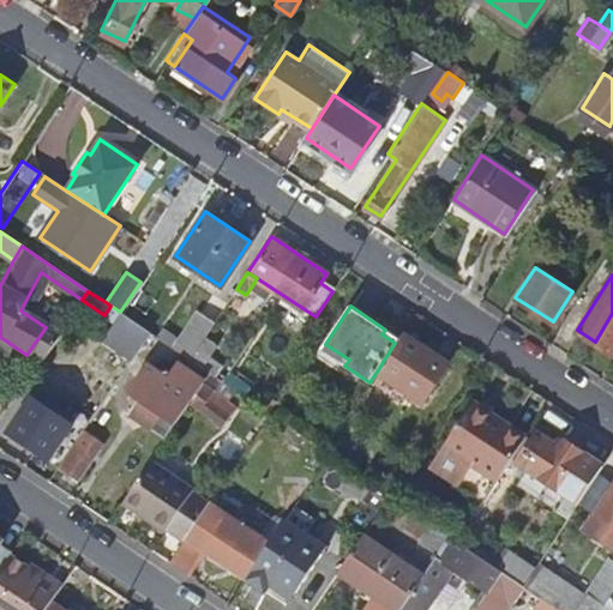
[(199,307),(172,348),(188,358),(205,336),(216,319),(199,307)]
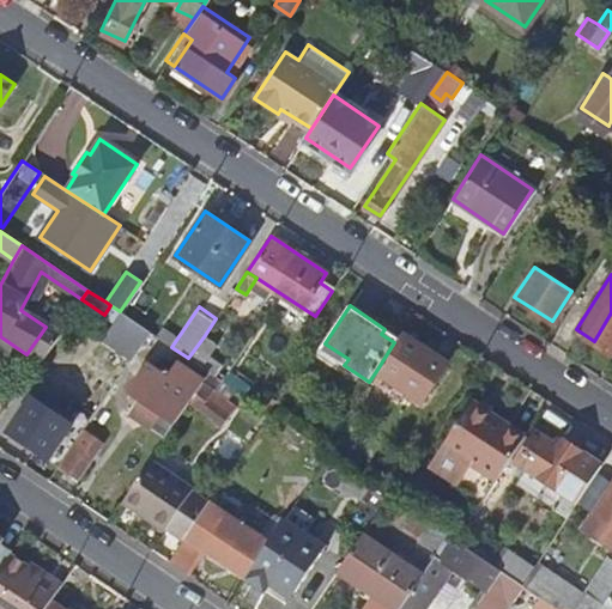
[(611,312),(594,341),(611,352),(611,351),(611,312)]
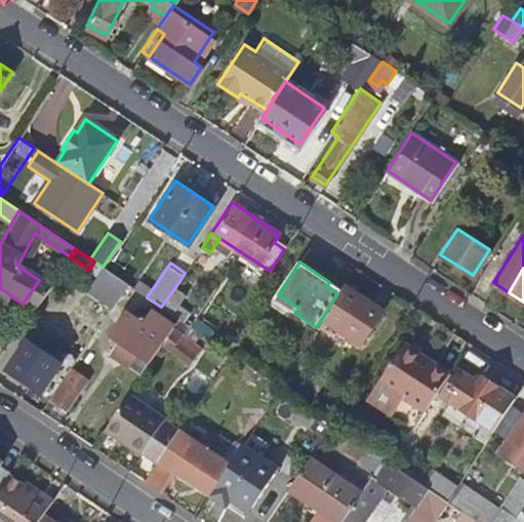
[(98,276),(121,291),(127,283),(104,269),(98,276)]
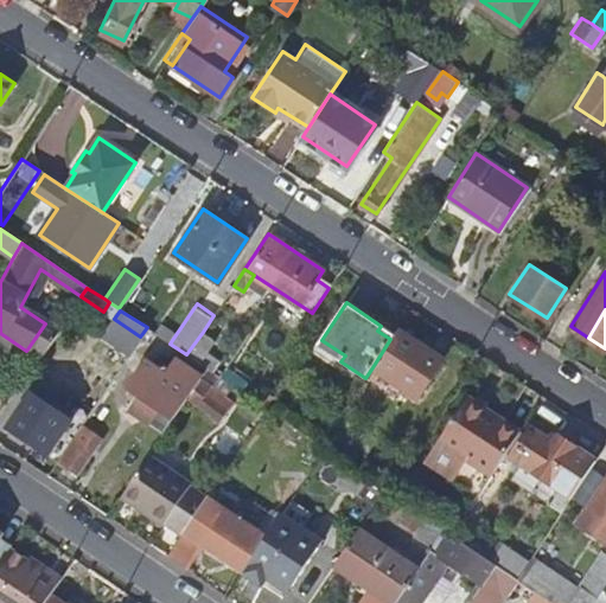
[(372,367),(416,397),(441,359),(396,331),(390,339),(372,367)]
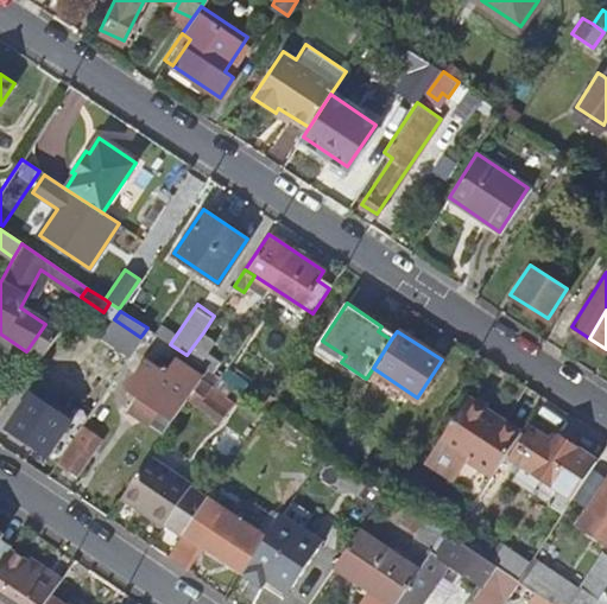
[(203,332),(187,355),(197,362),(213,339),(203,332)]
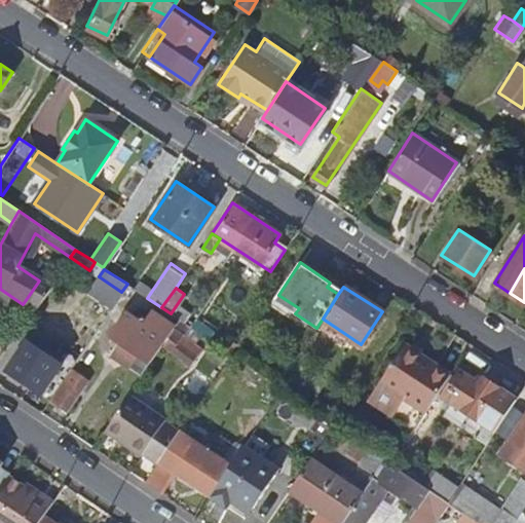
[(124,310),(107,336),(120,345),(113,357),(140,376),(143,372),(161,343),(173,327),(152,312),(144,324),(124,310)]
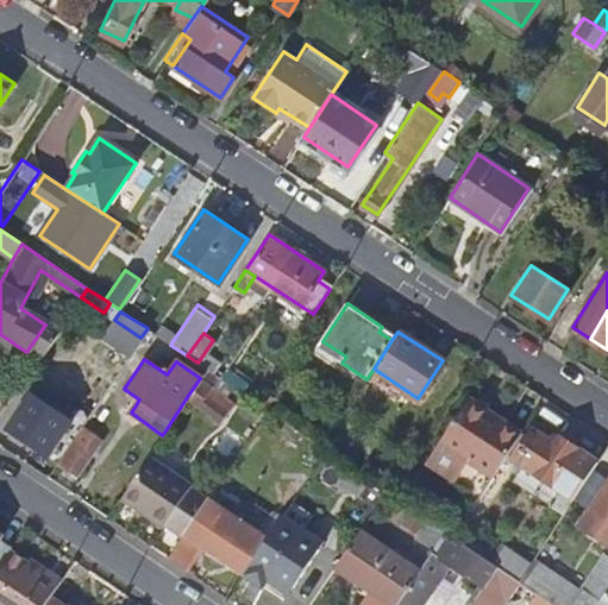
[(224,380),(256,402),(263,391),(256,386),(257,384),(232,367),(224,380)]
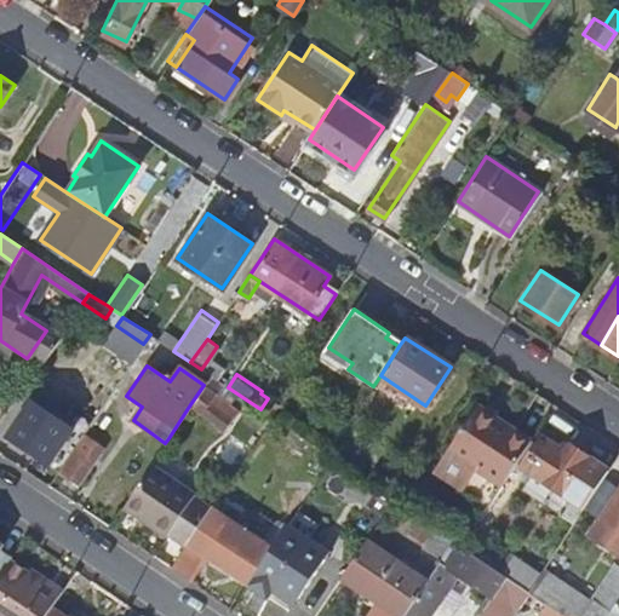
[(204,385),(190,404),(213,421),(208,429),(219,436),(236,410),(211,393),(215,389),(210,386),(213,381),(208,378),(204,385)]
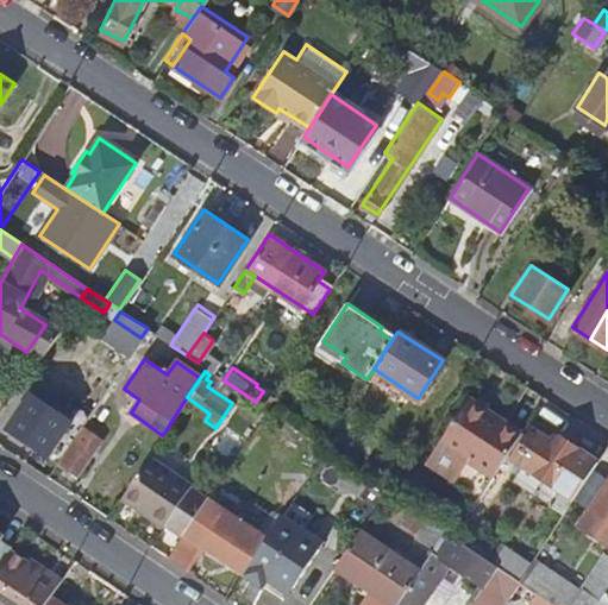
[(18,383),(0,410),(0,420),(6,424),(31,389),(32,390),(36,385),(26,379),(24,384),(18,383)]
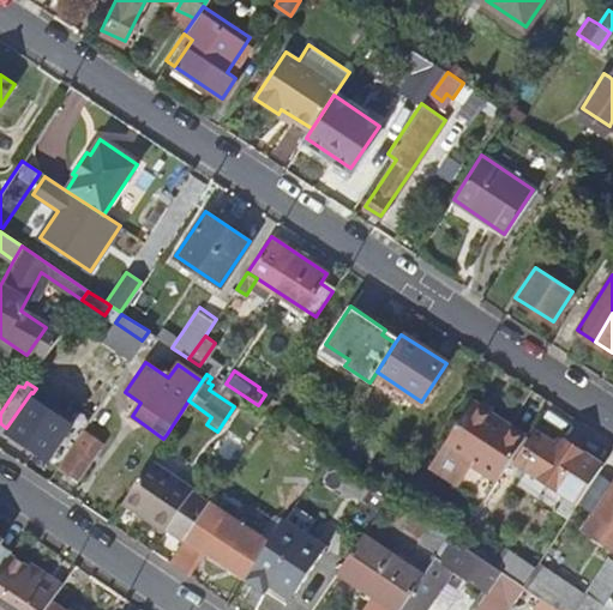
[(6,428),(48,458),(73,421),(61,412),(65,408),(50,397),(47,403),(32,393),(31,392),(6,428)]
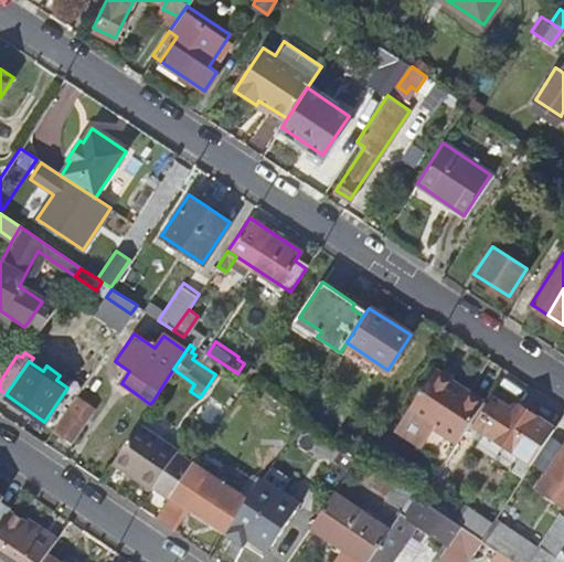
[(405,411),(456,445),(483,402),(433,370),(405,411)]
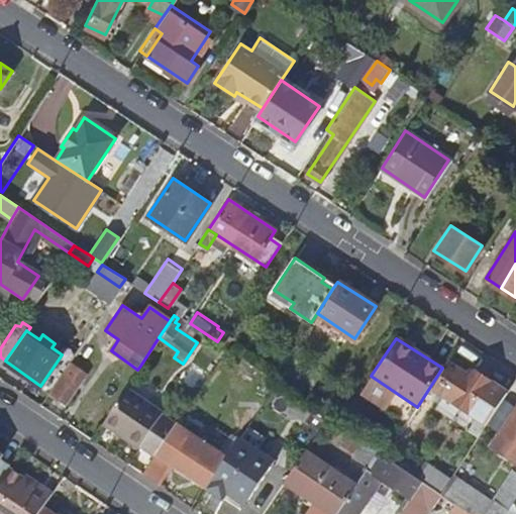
[(72,364),(53,393),(64,400),(84,371),(72,364)]
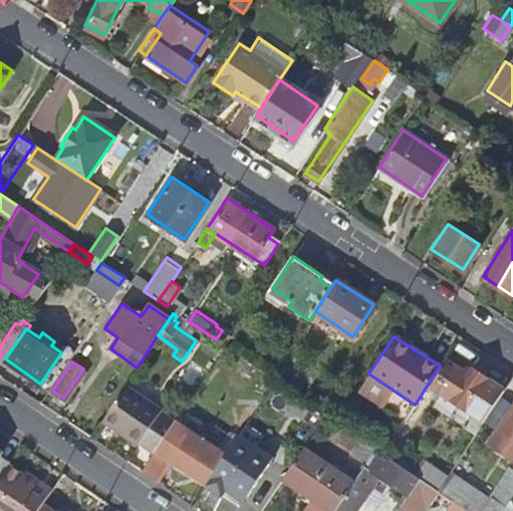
[(432,387),(483,420),(504,389),(472,368),(468,373),(449,361),(432,387)]
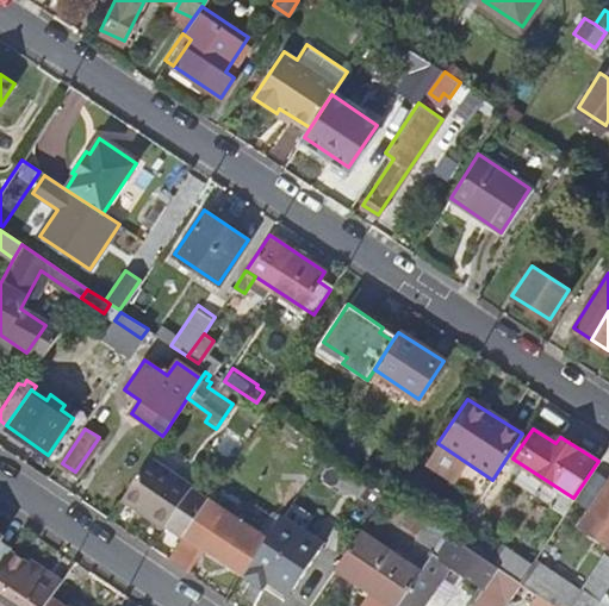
[(149,457),(122,498),(165,526),(192,485),(149,457)]
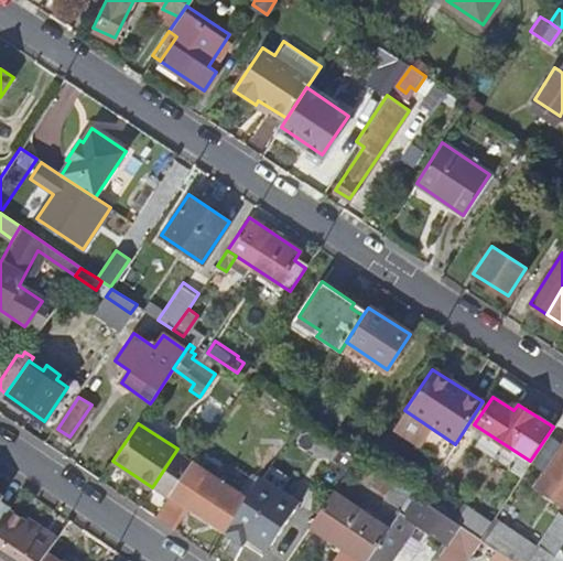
[(562,443),(536,486),(562,504),(562,443)]
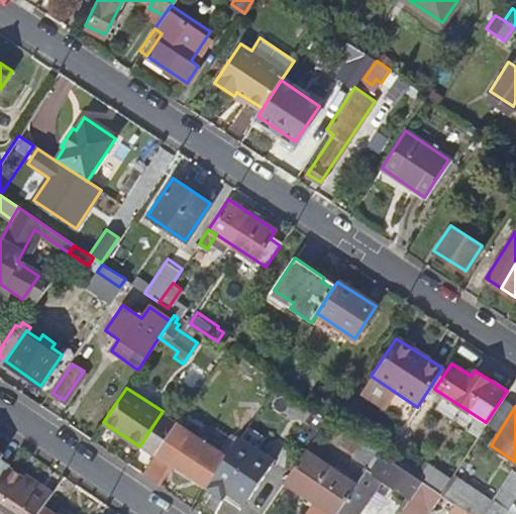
[(178,421),(163,411),(139,446),(153,456),(157,451),(167,437),(178,421)]
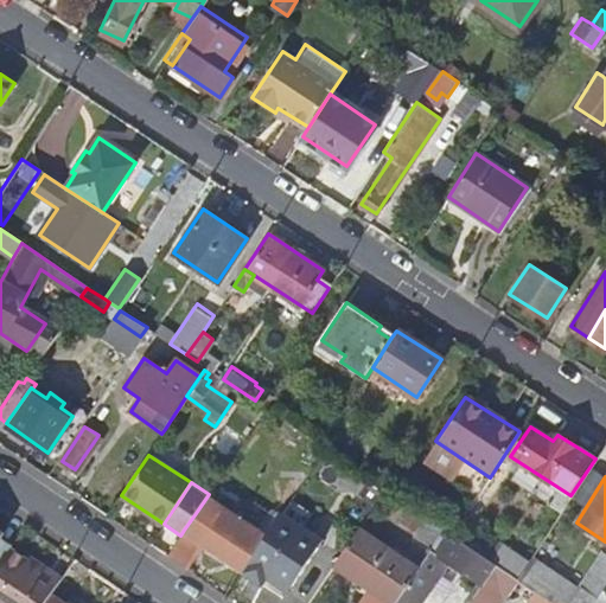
[(268,533),(209,493),(209,494),(196,513),(184,530),(180,536),(167,555),(182,565),(199,539),(243,570),(268,533)]
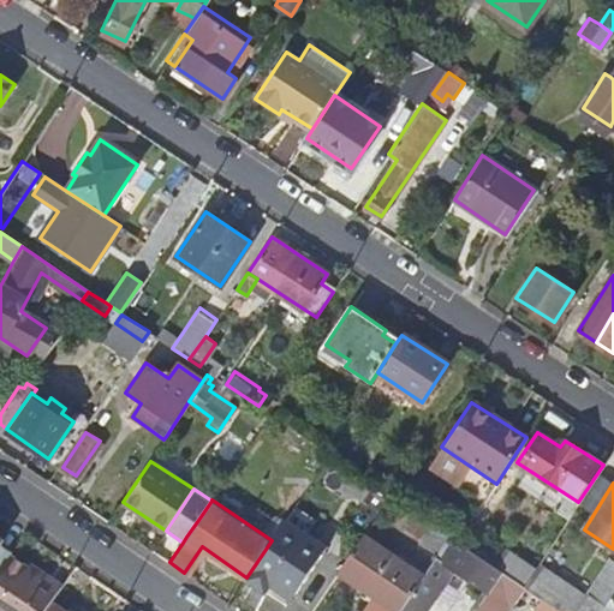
[(272,594),(276,588),(292,598),(293,597),(326,546),(286,520),(272,540),(246,577),(245,579),(270,597),(272,594)]
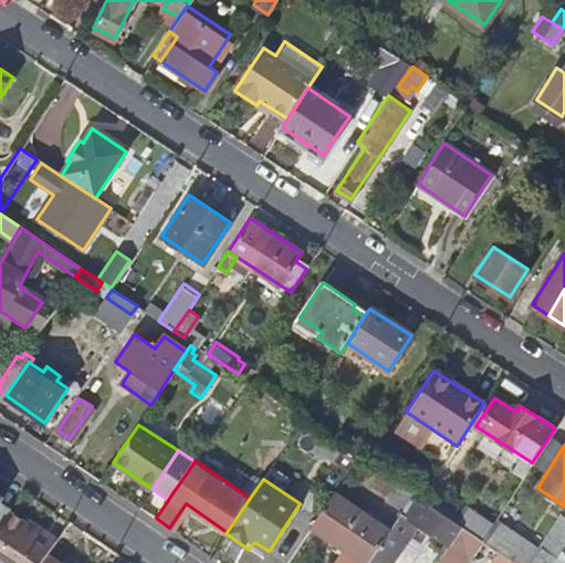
[(427,502),(461,525),(482,539),(492,523),(470,509),(467,514),(456,508),(459,502),(438,488),(427,502)]
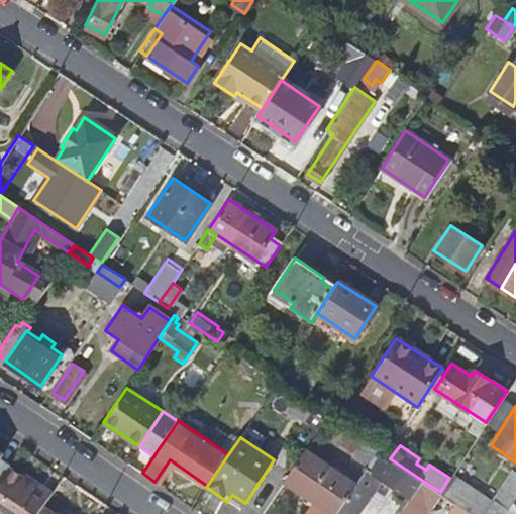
[(285,480),(313,500),(303,513),(304,513),(334,513),(355,484),(305,449),(285,480)]
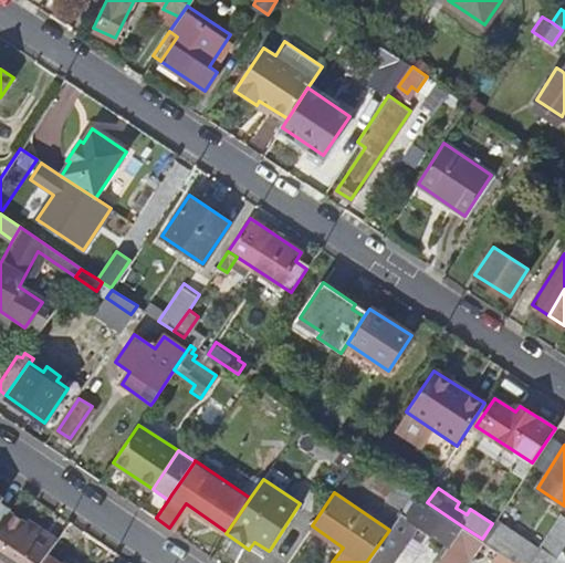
[(389,530),(366,562),(389,562),(417,524),(448,544),(461,525),(427,502),(425,507),(414,500),(404,514),(401,513),(389,530)]
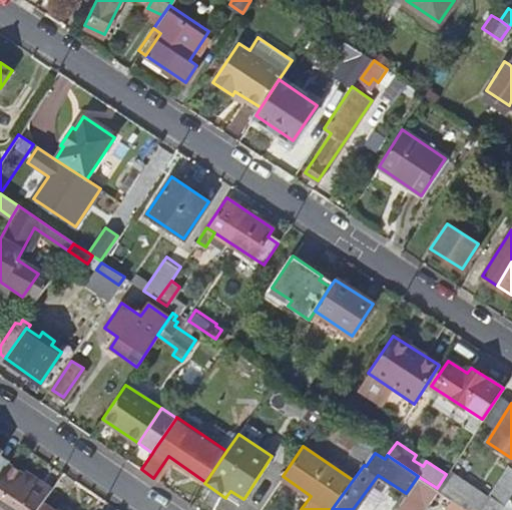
[(0,473),(7,462),(9,460),(0,455),(0,473)]
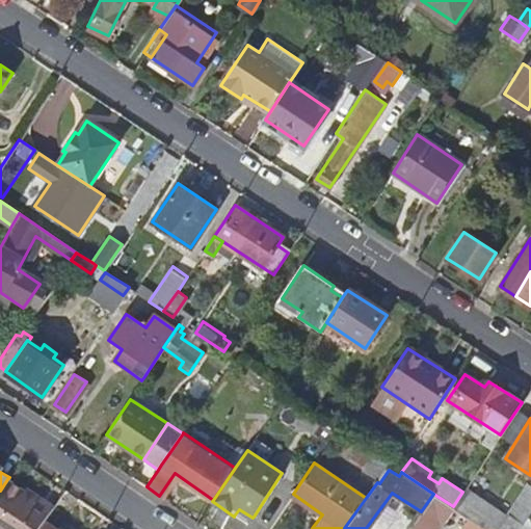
[(0,528),(36,528),(42,522),(53,505),(38,496),(36,499),(7,479),(0,491),(0,528)]
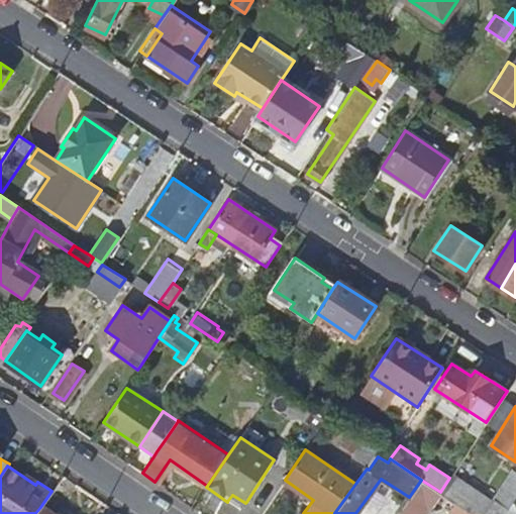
[(515,473),(512,471),(494,497),(497,499),(494,502),(507,510),(515,495),(515,473)]
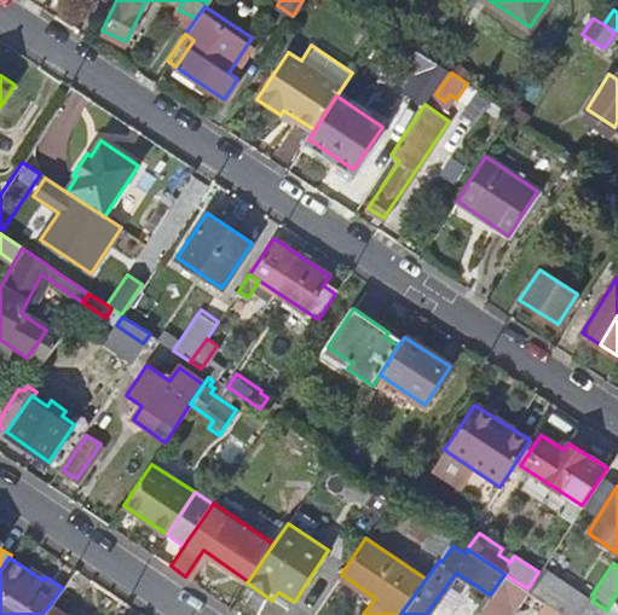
[(544,602),(564,614),(604,614),(607,610),(591,601),(547,572),(532,593),(544,602)]
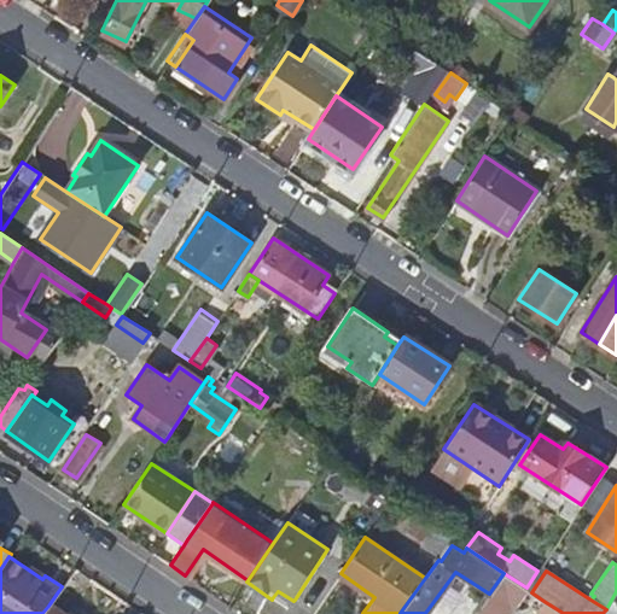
[(504,573),(489,594),(473,613),(493,613),(505,598),(528,613),(529,610),(535,613),(543,601),(531,592),(527,588),(504,573)]
